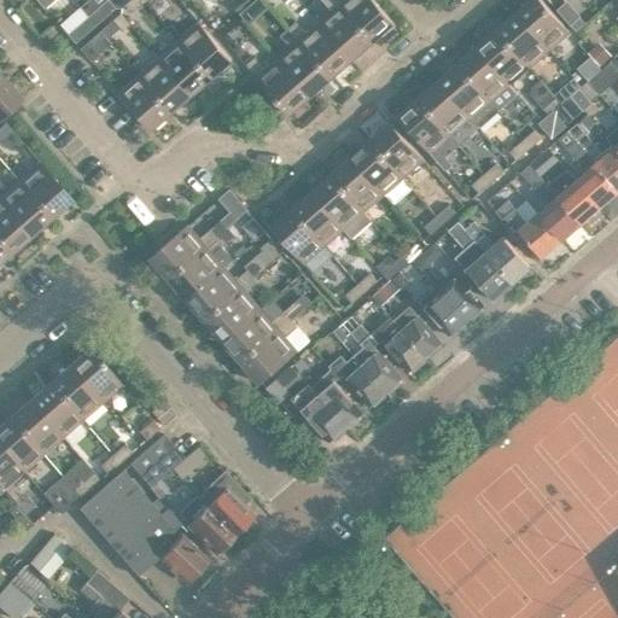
[(81,7),(88,17),(95,24),(115,7),(109,0),(108,0),(94,12),(87,3),(81,7)]
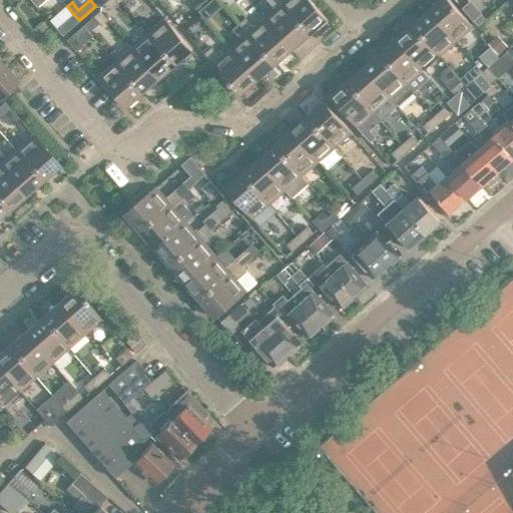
[(107,0),(103,3),(109,10),(119,1),(118,0),(107,0)]
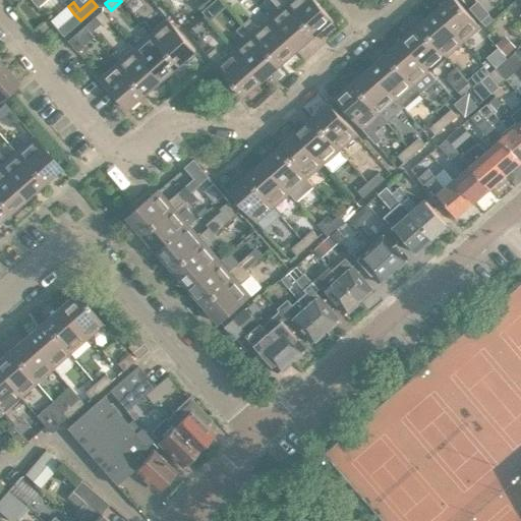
[(296,50),(313,35),(282,0),(271,0),(280,9),(269,18),(296,50)]
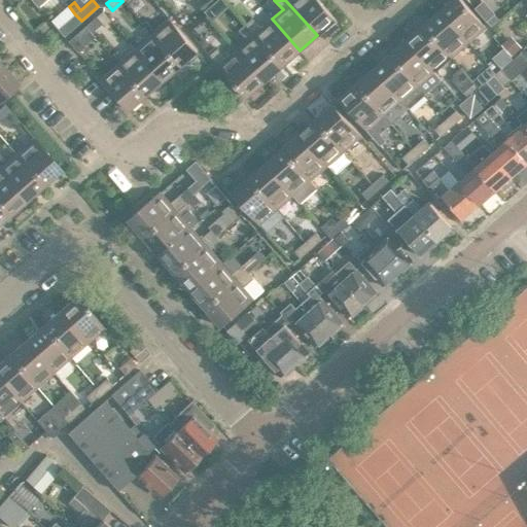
[(285,0),(317,35),(335,20),(318,0),(285,0)]
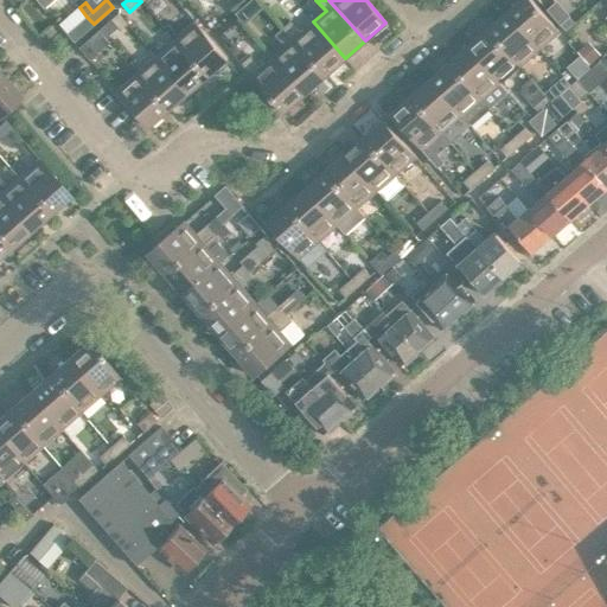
[(530,0),(519,0),(506,12),(538,49),(558,31),(530,0)]
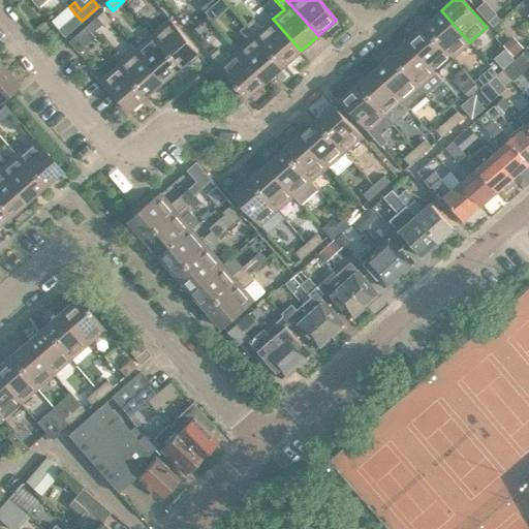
[(453,56),(469,42),(441,10),(426,24),(453,56)]
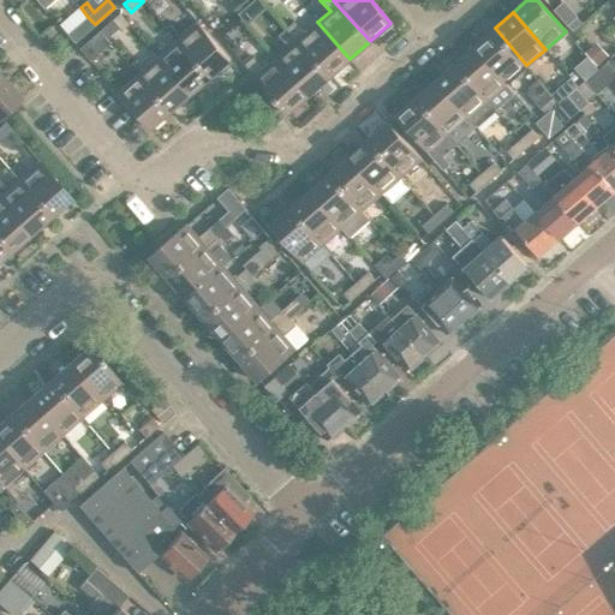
[(95,24),(88,17),(69,34),(75,42),(82,36),(95,24)]
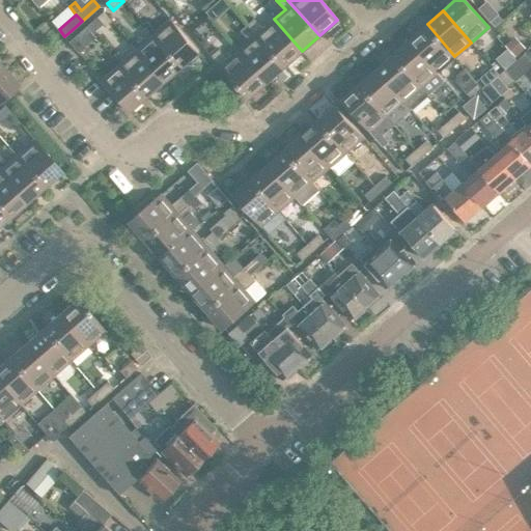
[(498,16),(490,22),(494,26),(501,19),(498,16)]
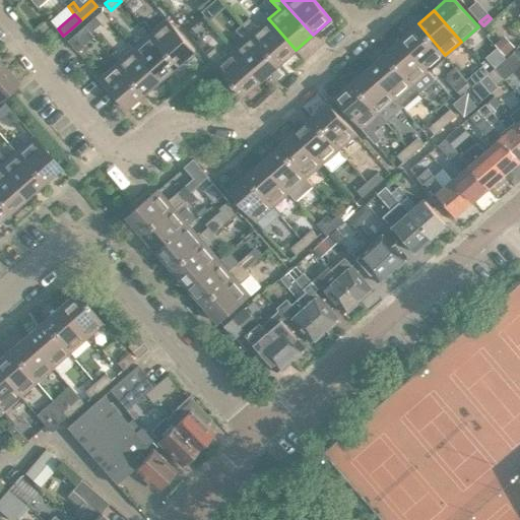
[(95,16),(84,25),(90,33),(101,22),(95,16)]
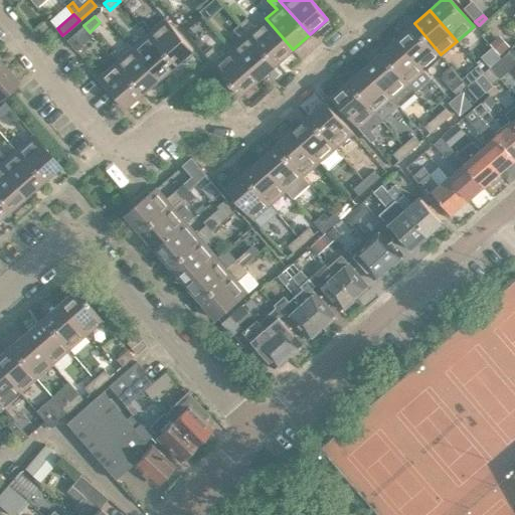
[(165,18),(149,33),(175,64),(192,49),(165,18)]
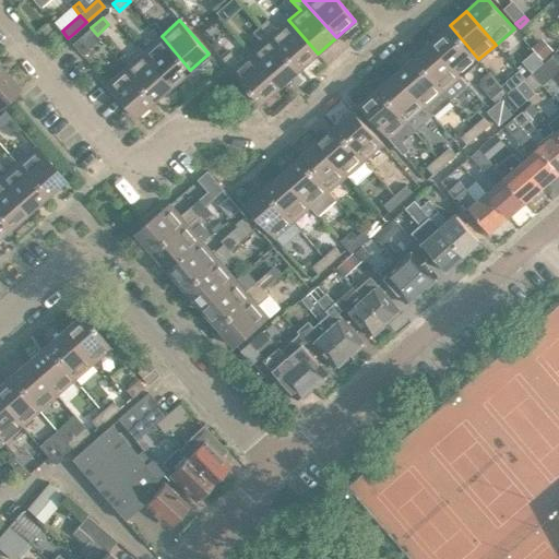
[(266,20),(260,25),(298,70),(318,54),(288,20),(276,31),(266,20)]
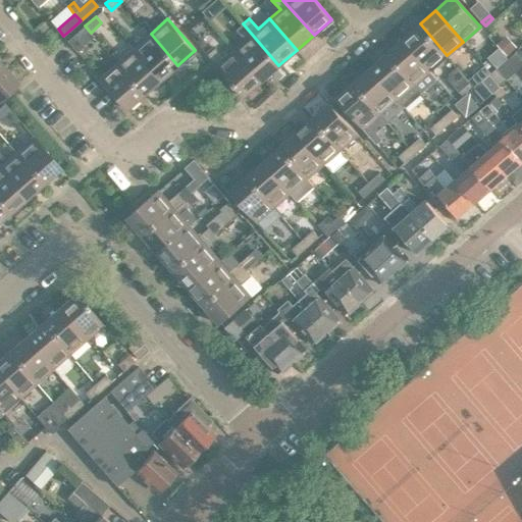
[(245,40),(233,49),(261,81),(278,65),(243,23),(236,30),(245,40)]
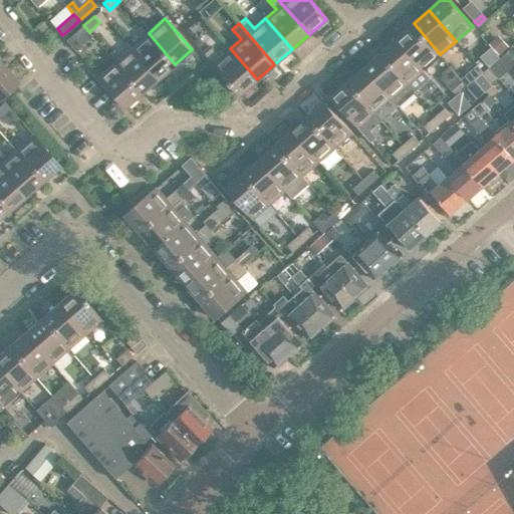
[(423,69),(440,54),(414,23),(396,38),(423,69)]
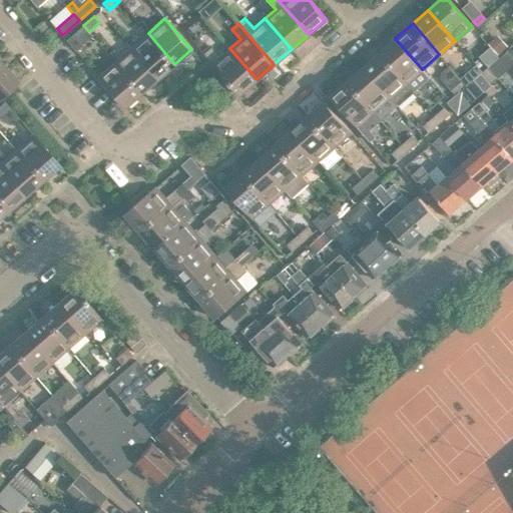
[(66,40),(75,50),(92,36),(89,32),(83,25),(66,40)]
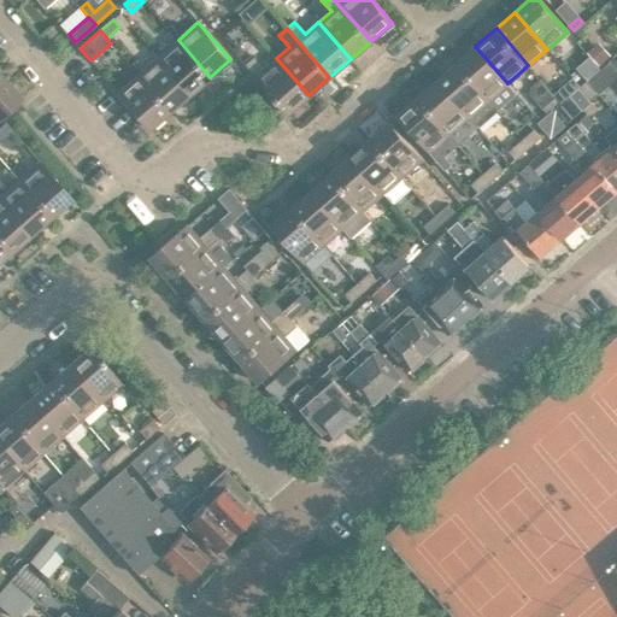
[(210,77),(178,40),(158,57),(191,94),(210,77)]
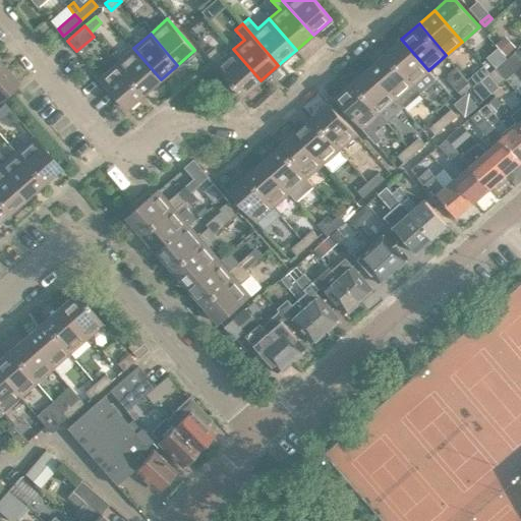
[(513,48),(504,37),(496,44),(505,55),(513,48)]
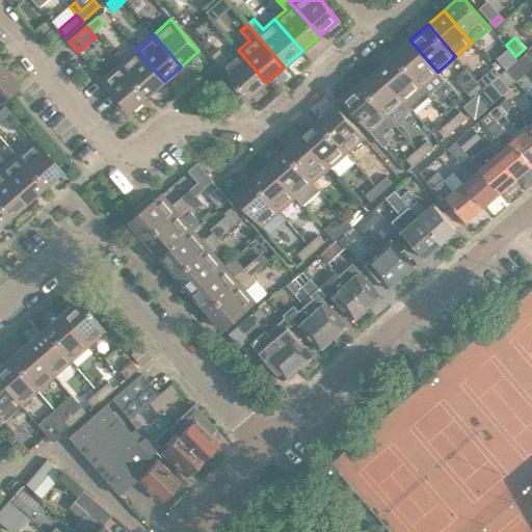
[(393,55),(421,86),(437,72),(409,40),(393,55)]
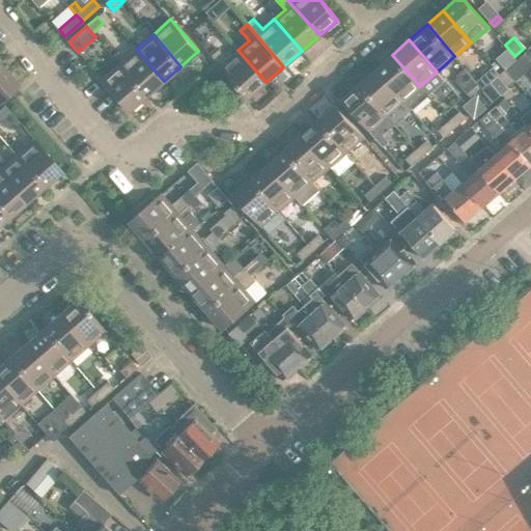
[(136,49),(119,64),(147,95),(164,81),(136,49)]
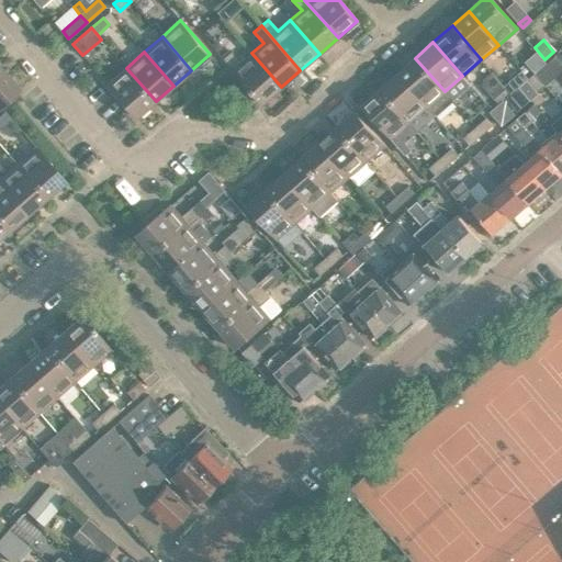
[(262,104),(281,87),(251,53),(240,64),(231,52),(223,58),(233,69),(233,70),(262,104)]
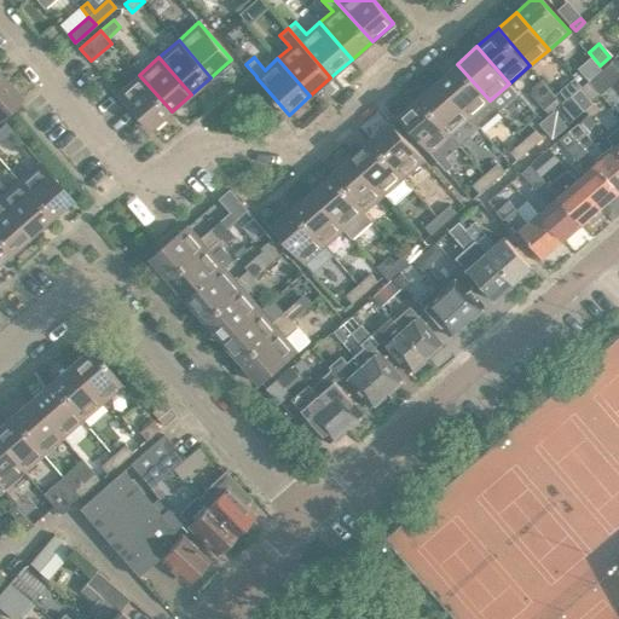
[(498,110),(490,100),(457,64),(438,81),(470,117),(478,127),(498,110)]
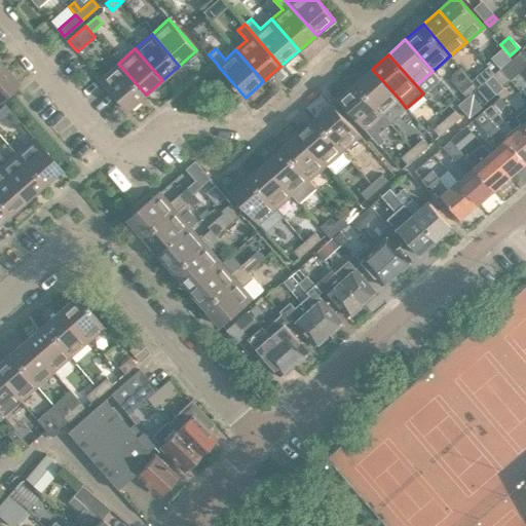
[(101,78),(128,110),(146,95),(118,64),(101,78)]
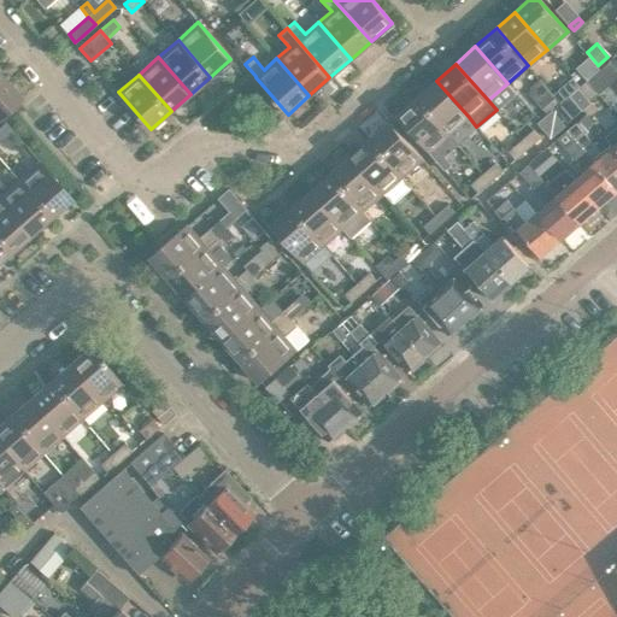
[(565,97),(579,86),(571,77),(559,88),(565,97)]
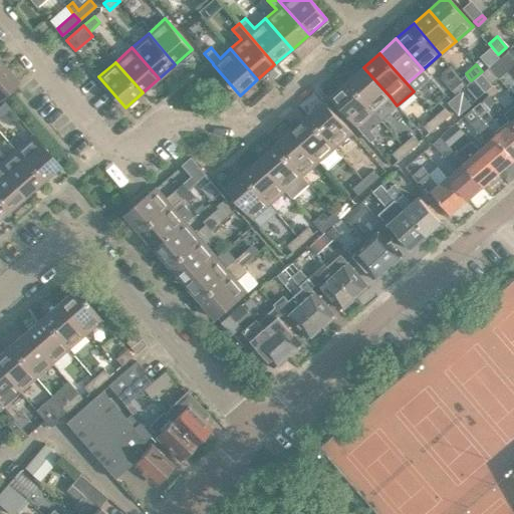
[(0,97),(17,82),(3,65),(0,67),(0,97)]
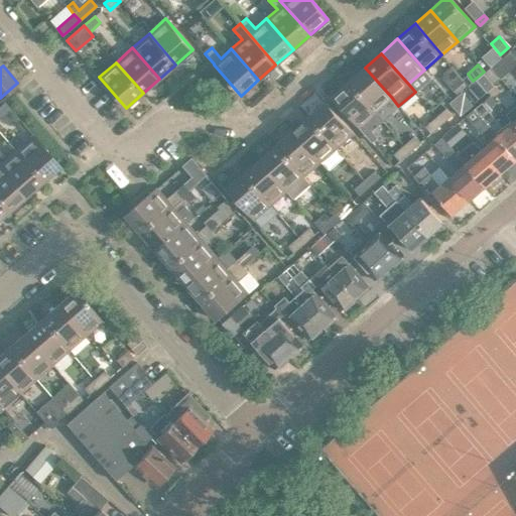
[(492,84),(499,78),(490,67),(483,73),(492,84)]
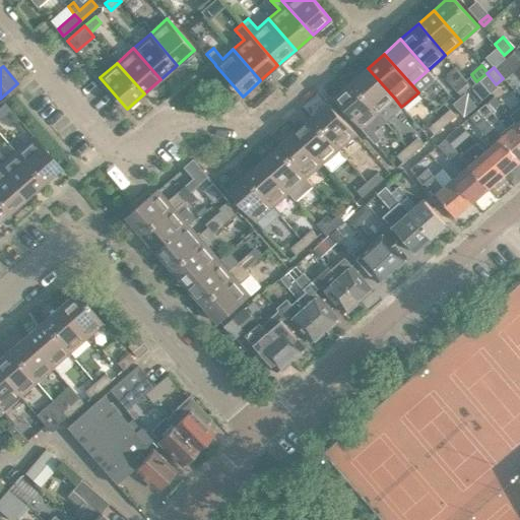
[(368,68),(351,82),(378,114),(395,99),(368,68)]
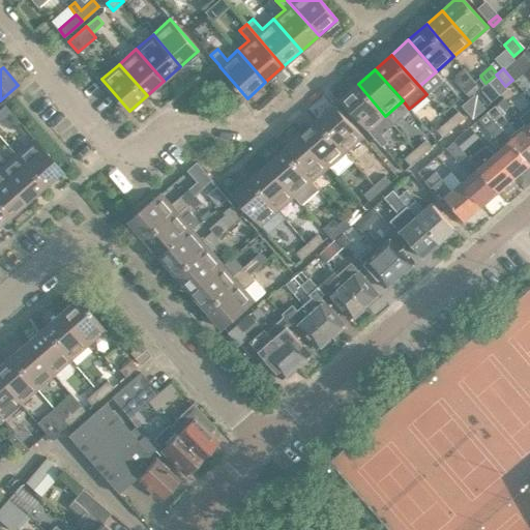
[(507,88),(496,76),(489,82),(500,94),(507,88)]
